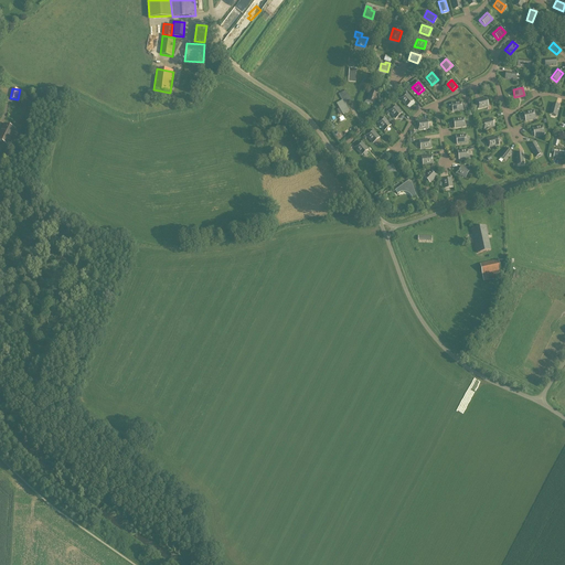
[(344,104),(351,100),(345,92),(341,94),(344,100),(338,104),(343,114),(349,110),(344,104)]
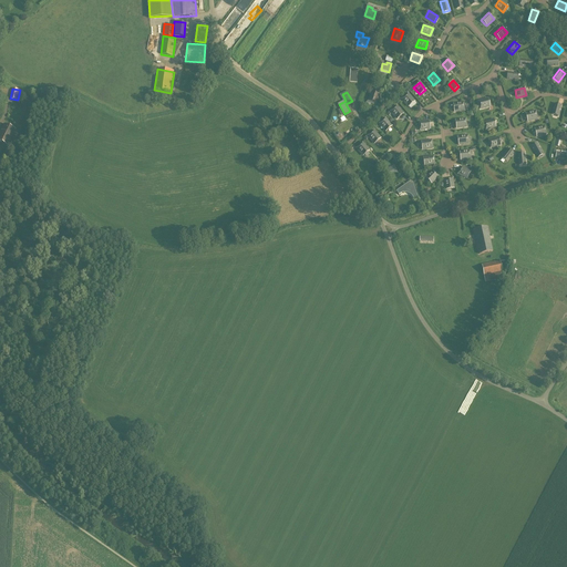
[(370,101),(375,103),(379,95),(372,92),(370,101)]
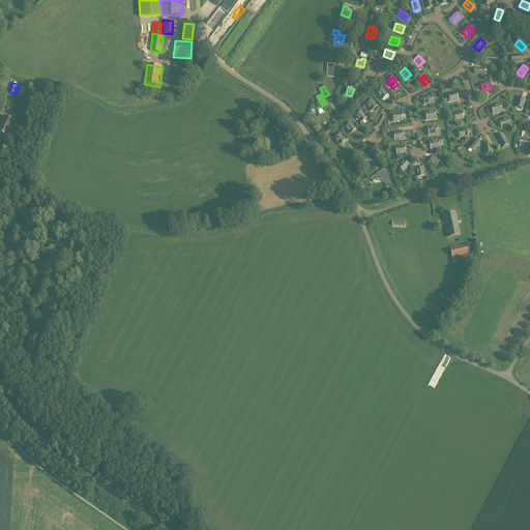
[(381,88),(376,93),(382,99),(387,95),(381,88)]
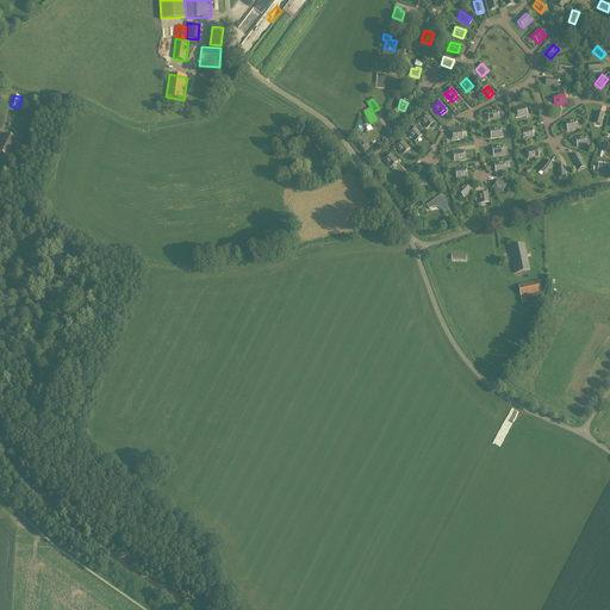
[(515,109),(517,117),(527,114),(524,106),(515,109)]
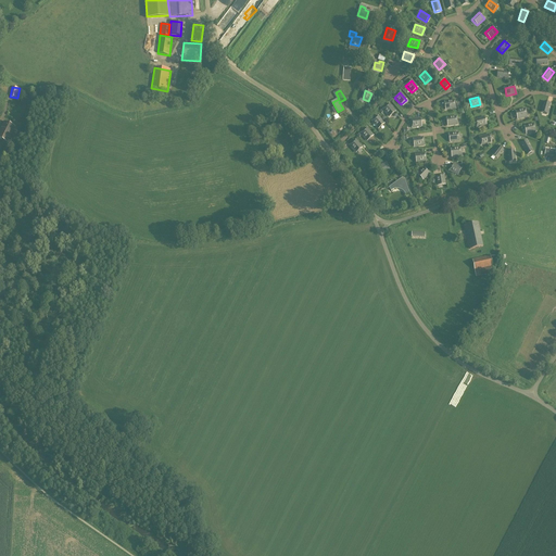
[(455,109),(454,101),(444,102),(445,110),(455,109)]
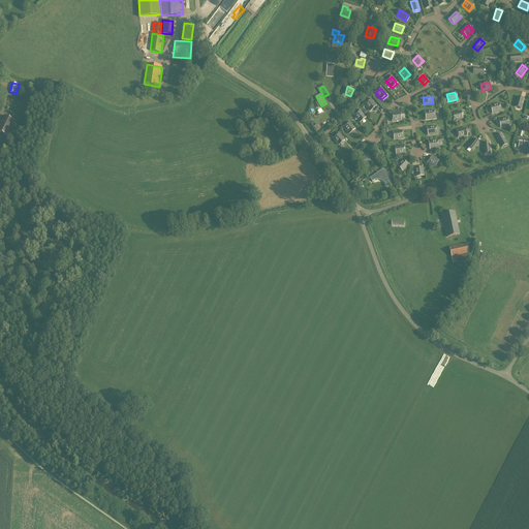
[(515,106),(521,109),(524,98),(517,97),(515,106)]
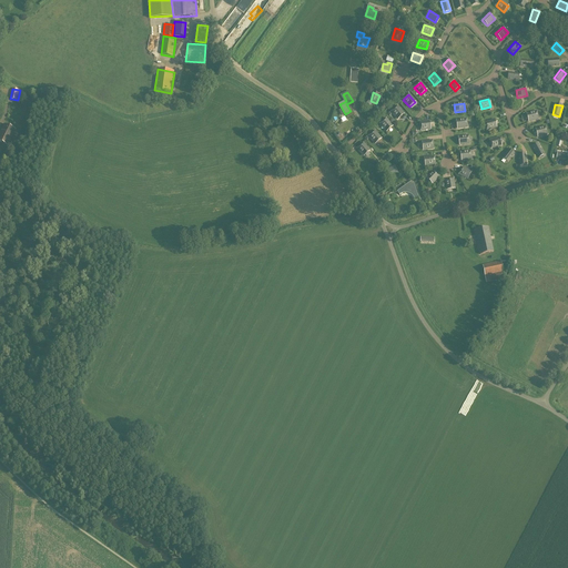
[(392,112),(397,120),(404,114),(397,107),(392,112)]
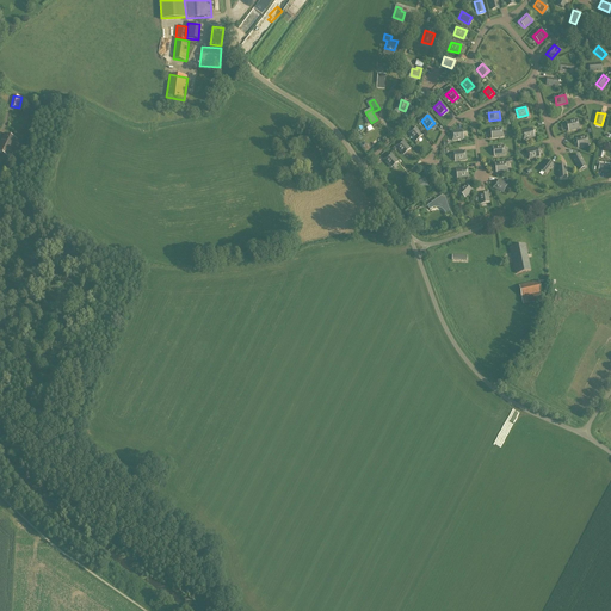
[(578,121),(567,123),(569,131),(579,129),(578,121)]
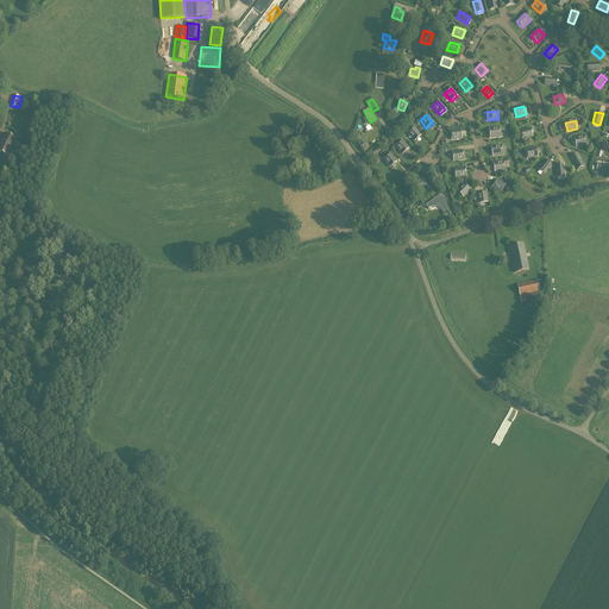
[(414,127),(407,133),(414,142),(421,136),(414,127)]
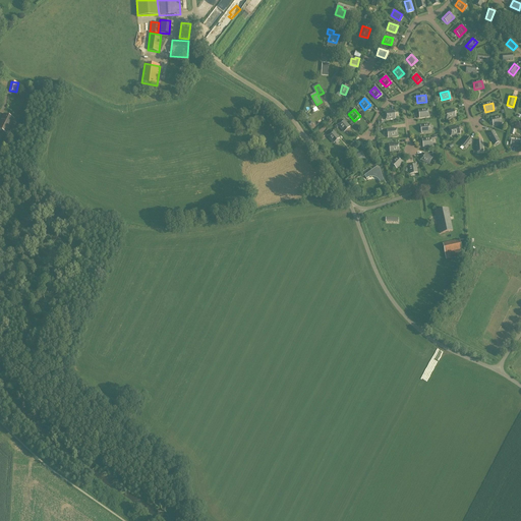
[(428,117),(427,110),(418,111),(419,118),(428,117)]
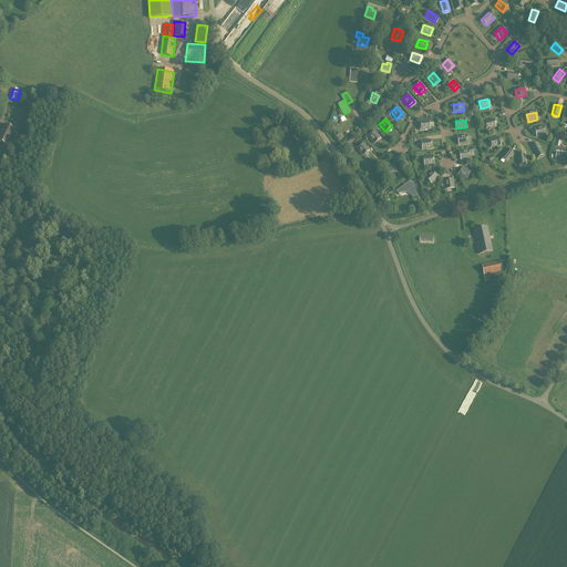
[(495,127),(494,120),(484,122),(486,131),(495,127)]
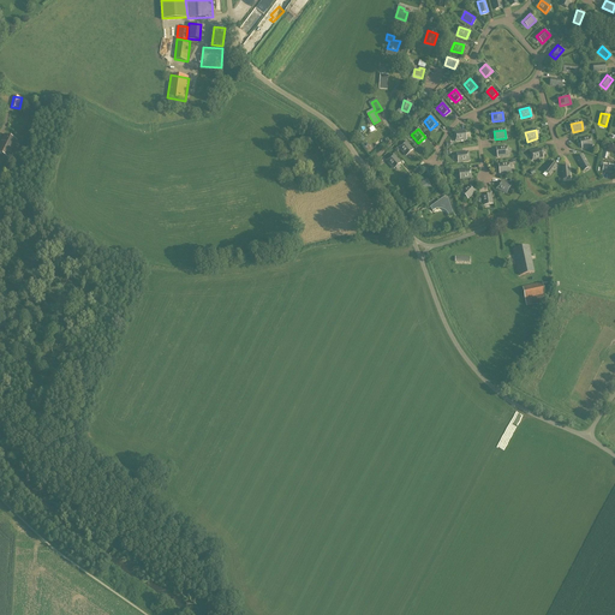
[(454,133),(455,142),(466,141),(465,131),(454,133)]
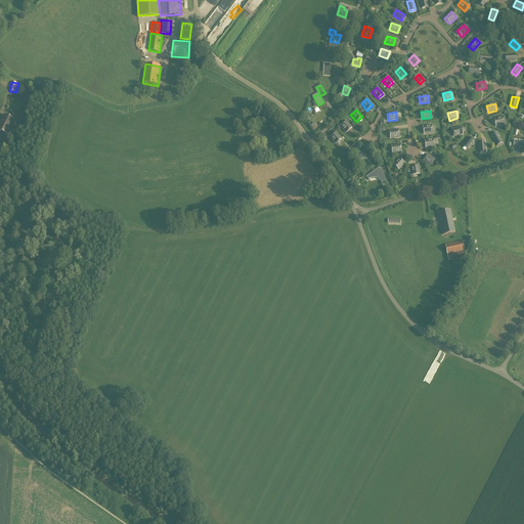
[(0,123),(0,130),(11,136),(16,125),(13,123),(14,120),(4,115),(0,123)]
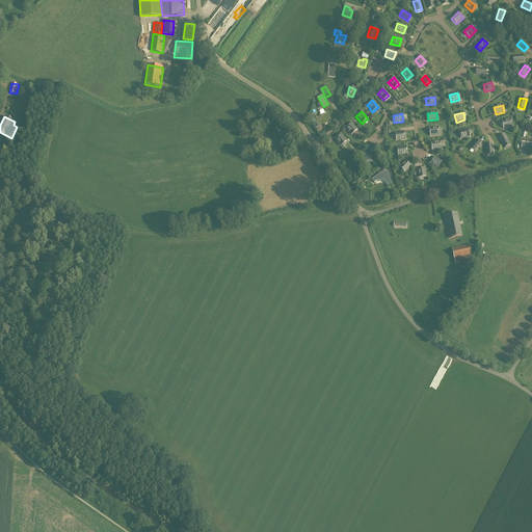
[(511,118),(502,122),(504,129),(512,126),(511,118)]
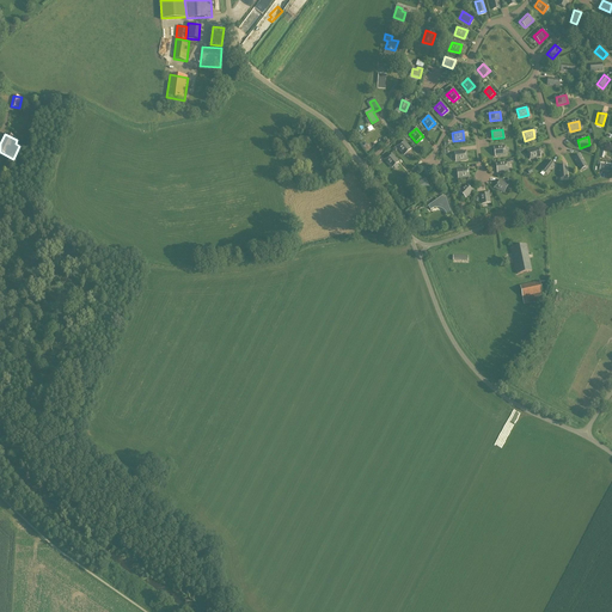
[(397,147),(404,155),(410,150),(404,141),(397,147)]
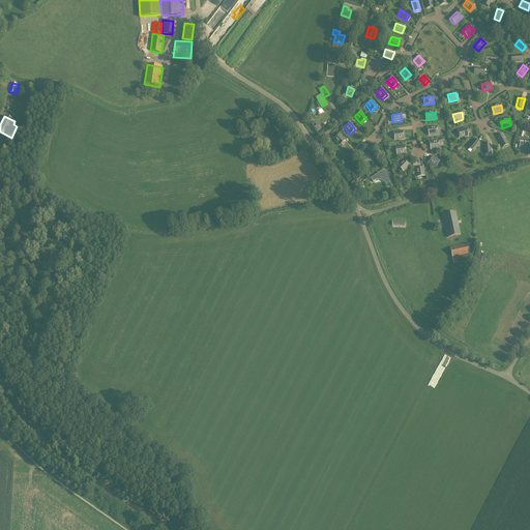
[(428,128),(429,136),(438,135),(437,127),(428,128)]
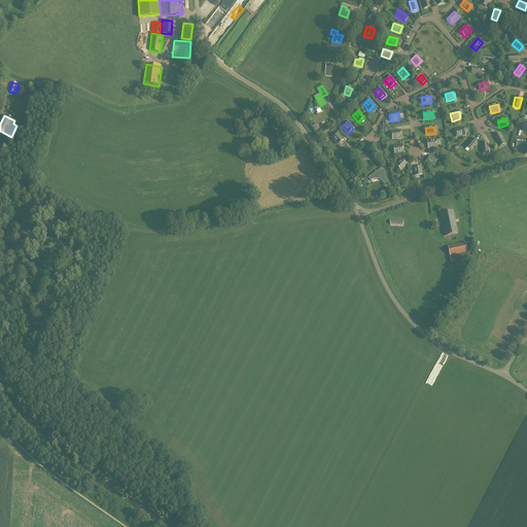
[(463,128),(454,131),(456,138),(465,135),(463,128)]
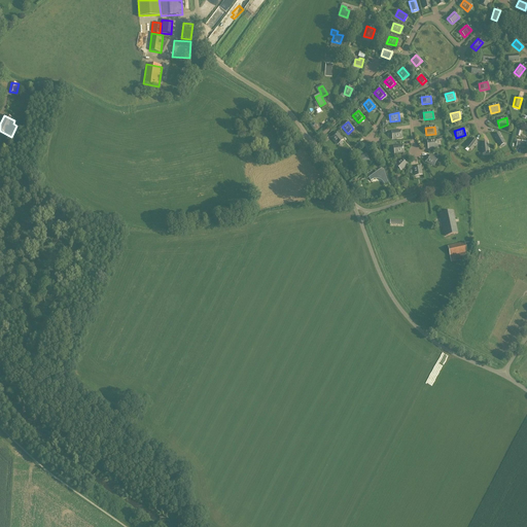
[(400,131),(392,132),(392,139),(401,138),(400,131)]
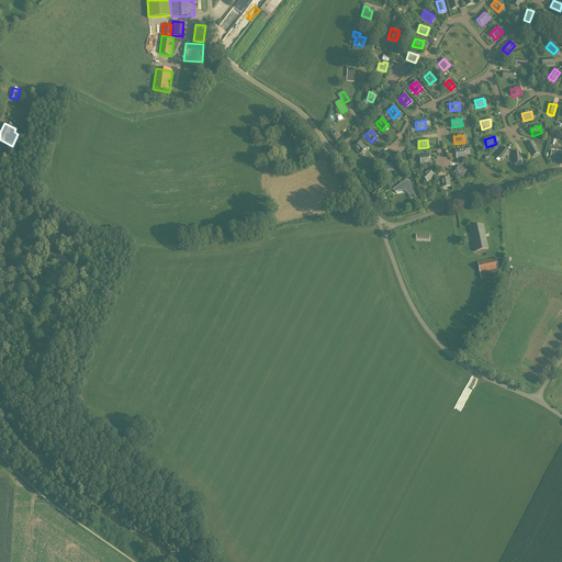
[(353,147),(360,155),(366,149),(359,142),(353,147)]
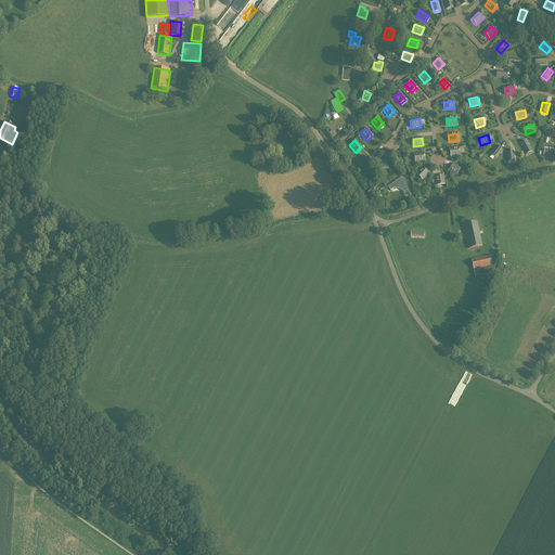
[(526,141),(520,144),(526,154),(532,151),(526,141)]
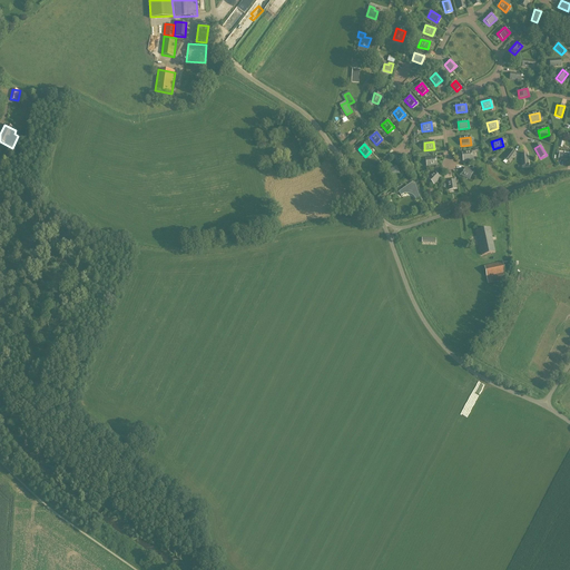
[(504,158),(510,163),(516,154),(510,149),(504,158)]
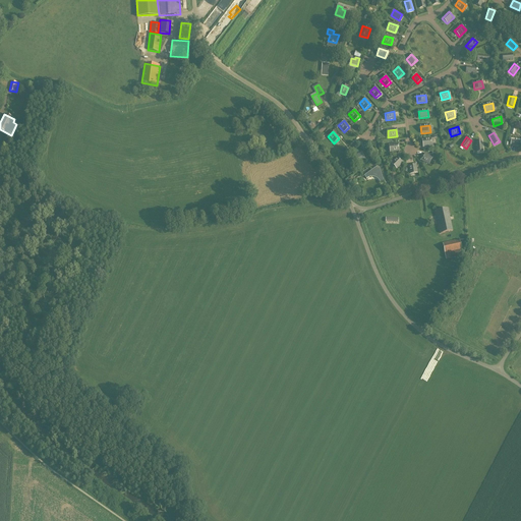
[(422,139),(423,148),(432,146),(431,138),(422,139)]
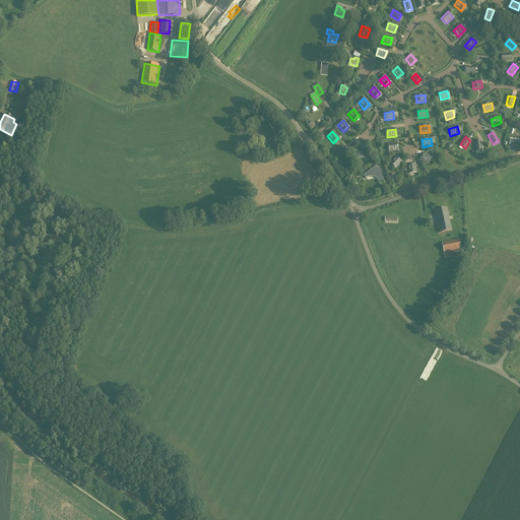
[(367,146),(362,140),(359,143),(363,149),(367,146)]
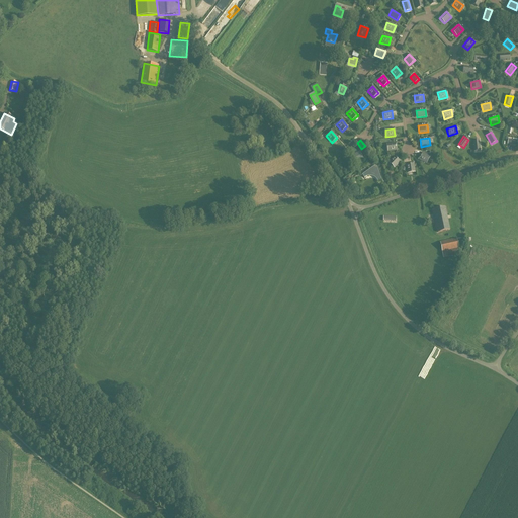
[(397,151),(396,143),(386,144),(387,152),(397,151)]
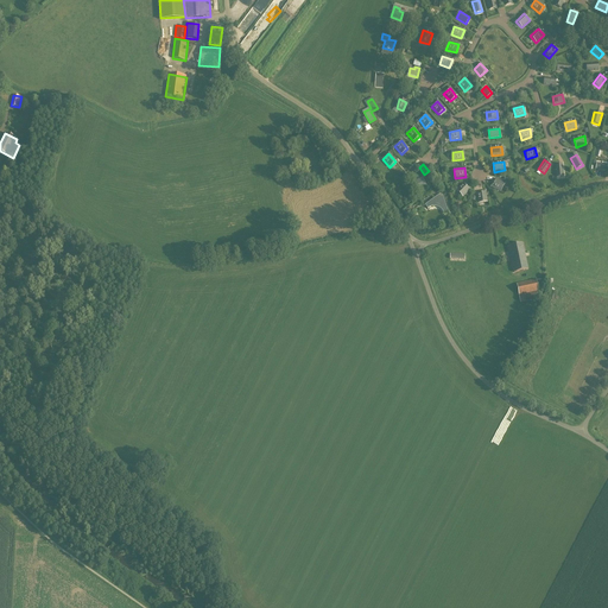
[(417,191),(419,190),(420,192),(425,190),(424,188),(426,187),(423,177),(412,183),(417,191)]
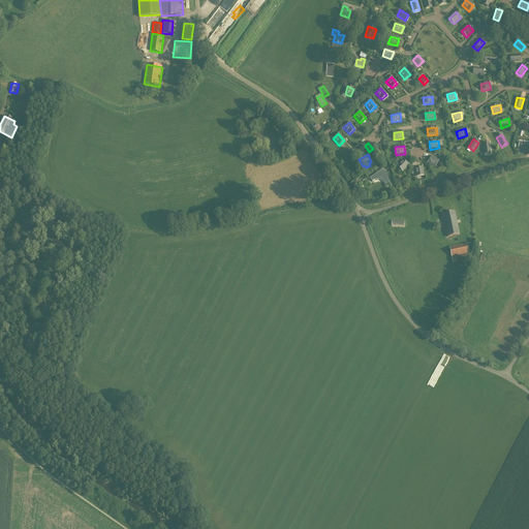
[(427,162),(435,166),(439,160),(431,156),(427,162)]
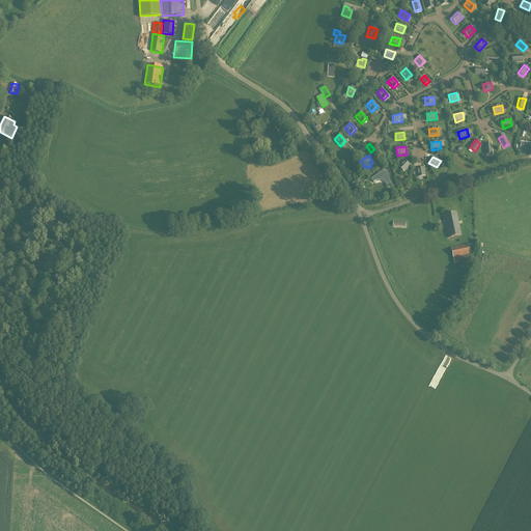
[(406,160),(398,167),(404,172),(411,165),(406,160)]
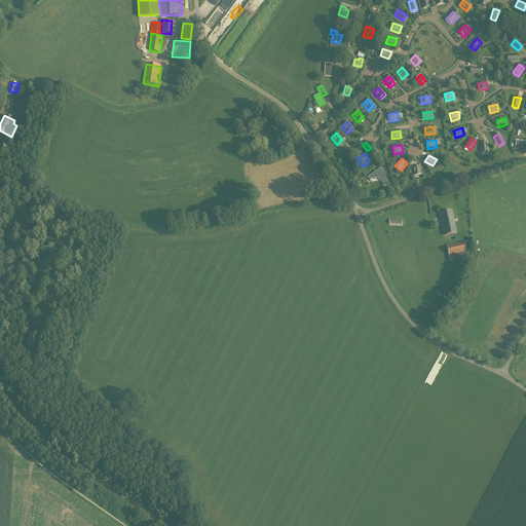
[(420,165),(412,166),(414,176),(421,175),(420,165)]
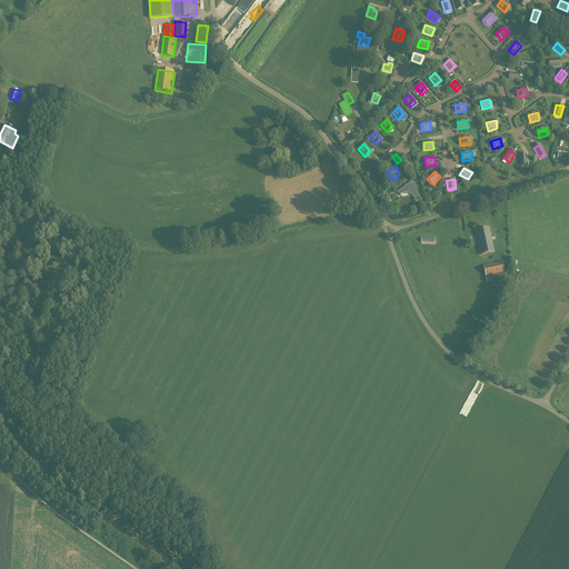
[(413,198),(418,196),(416,189),(415,186),(410,183),(409,183),(408,185),(398,192),(400,196),(407,191),(408,191),(411,192),(412,192),(412,193),(413,198)]
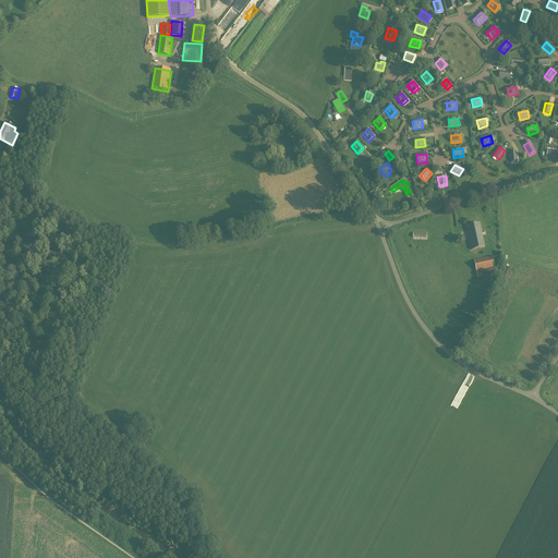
[(466,227),(472,251),(485,247),(480,223),(466,227)]
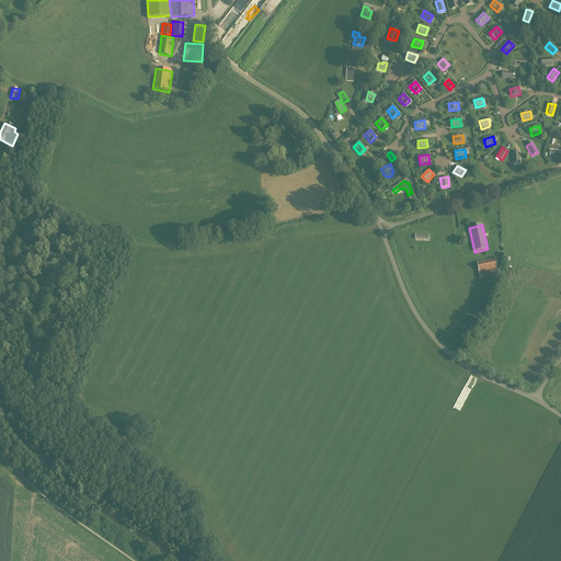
[(500,259),(495,260),(494,259),(477,262),(480,279),(499,275),(497,268),(502,267),(500,259)]
